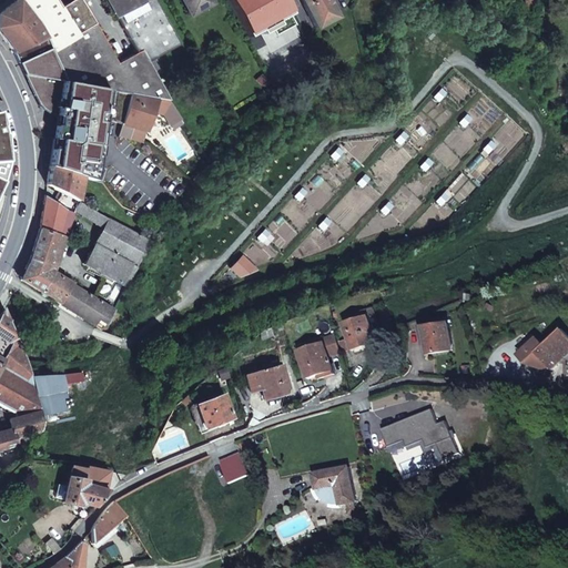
[(38,23),(19,0),(16,0),(0,12),(0,33),(13,51),(13,53),(46,38),(38,23)]
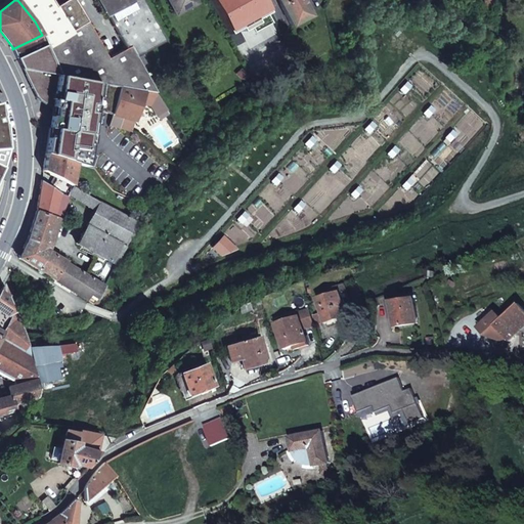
[(56,7),(51,0),(17,0),(35,22),(42,35),(46,45),(48,49),(73,34),(72,32),(56,6),(56,7)]
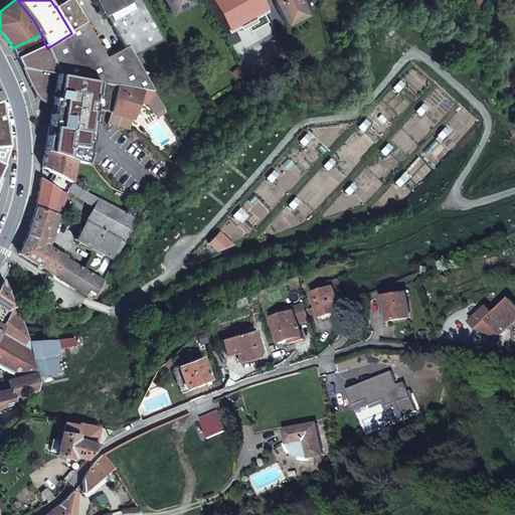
[(86,22),(72,0),(65,0),(55,6),(70,31),(86,22)]
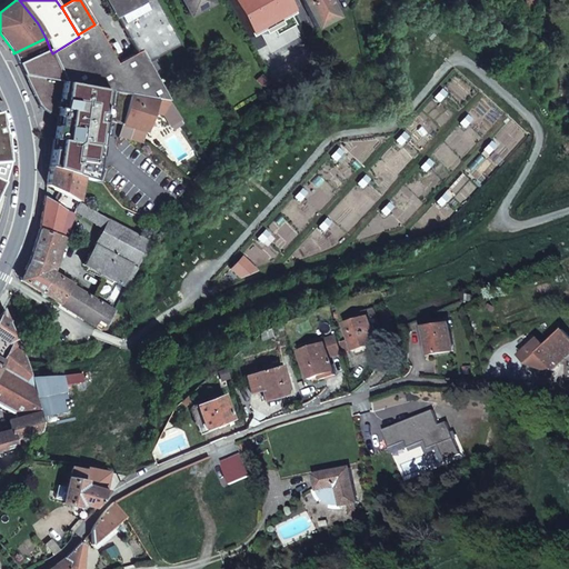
[(143,0),(107,0),(116,16),(143,0)]
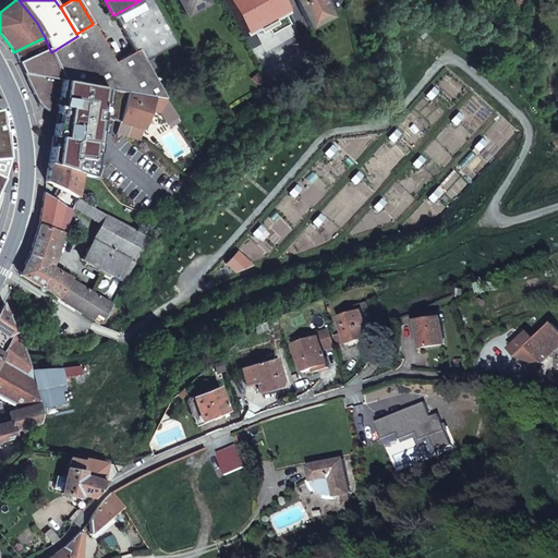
[(152,0),(141,0),(113,15),(134,52),(138,49),(145,61),(176,44),(152,0)]
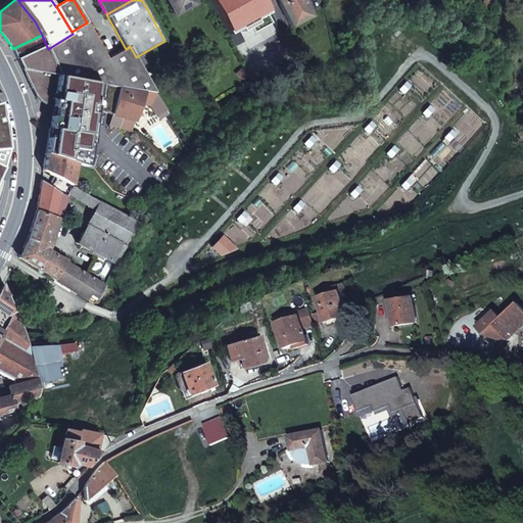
[(196,3),(193,0),(168,0),(176,14),(196,3)]
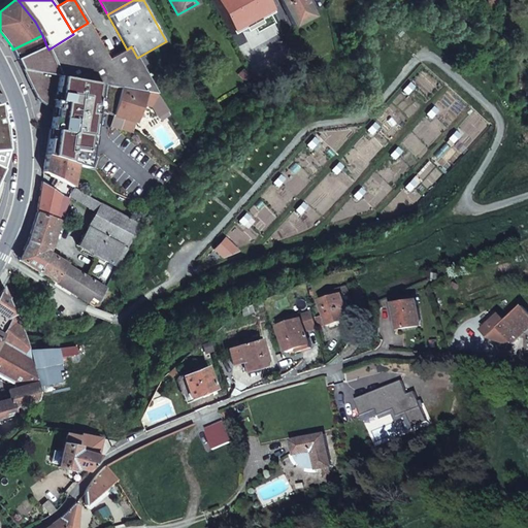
[(279,0),(294,26),(312,17),(303,0),(279,0)]
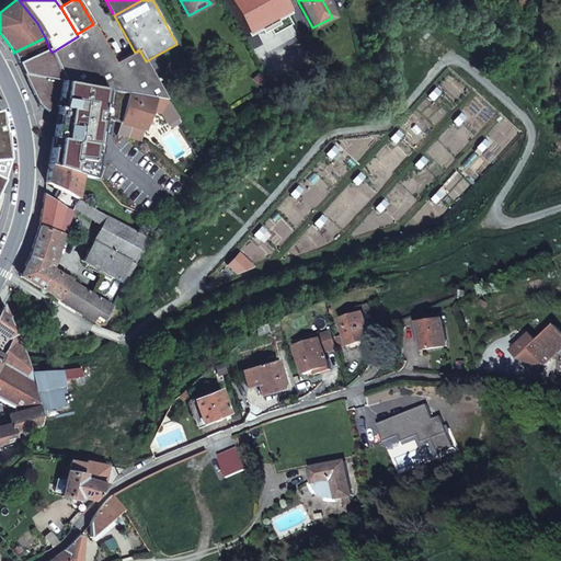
[(542,22),(527,16),(527,22),(539,31),(542,22)]
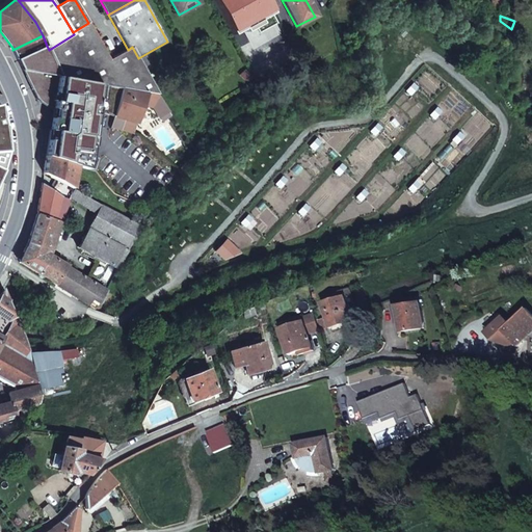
[(139,59),(138,58),(132,47),(128,50),(110,60),(88,23),(73,32),(74,34),(49,50),(58,72),(60,77),(123,87),(158,95),(143,68),(139,59)]
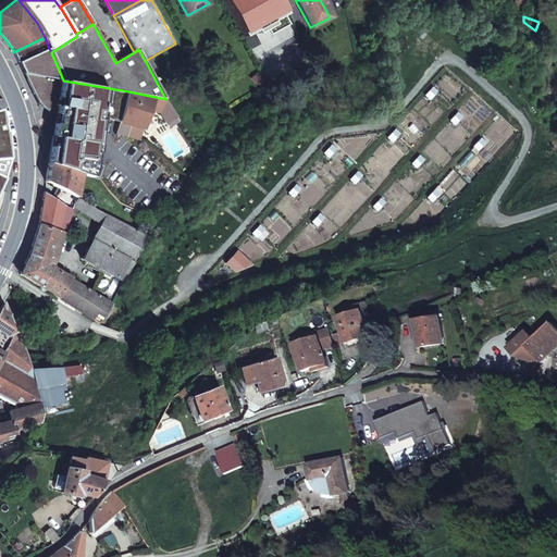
[(13,52),(19,62),(49,48),(45,37),(13,52)]
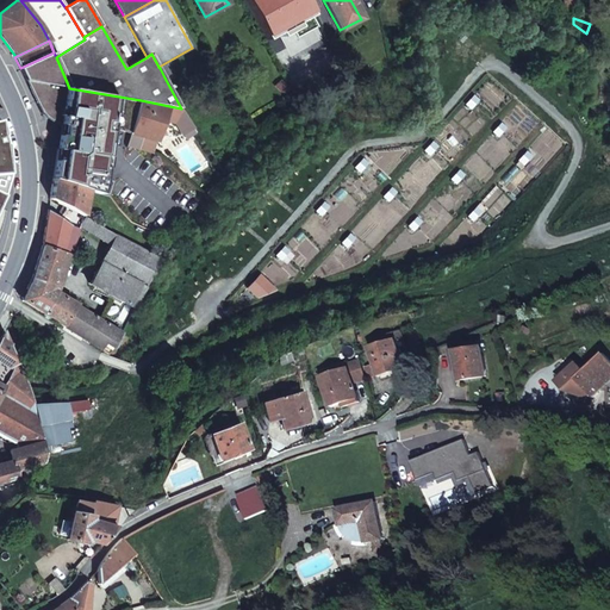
[(56,57),(54,53),(20,68),(36,103),(42,112),(45,118),(51,122),(61,125),(67,87),(67,82),(56,57)]
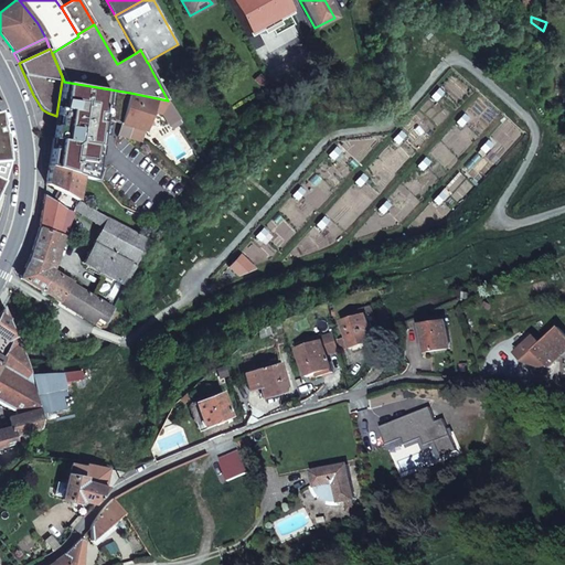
[(157,68),(152,61),(148,63),(152,72),(157,68)]
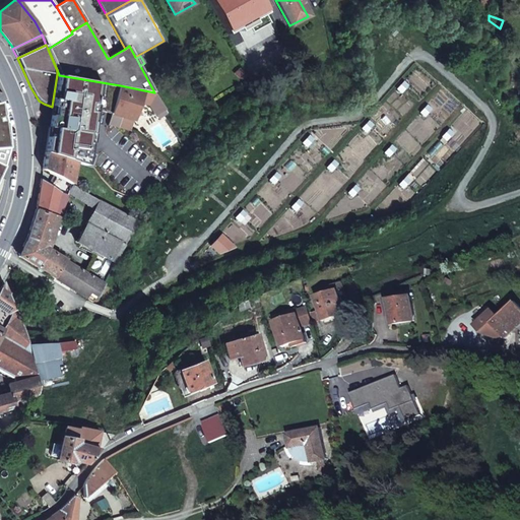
[(57,74),(52,107),(45,152),(74,161),(74,163),(93,168),(95,152),(86,151),(95,109),(112,114),(120,85),(59,75),(57,74)]
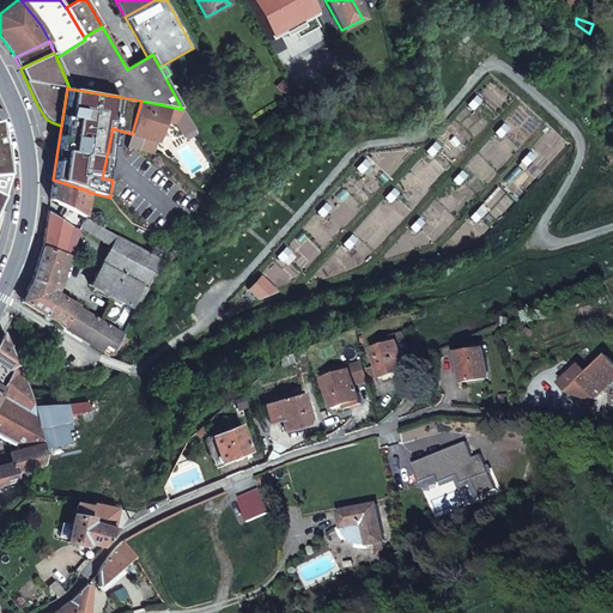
[(141,101),(132,134),(158,141),(165,120),(176,123),(183,135),(194,128),(182,109),(141,101)]
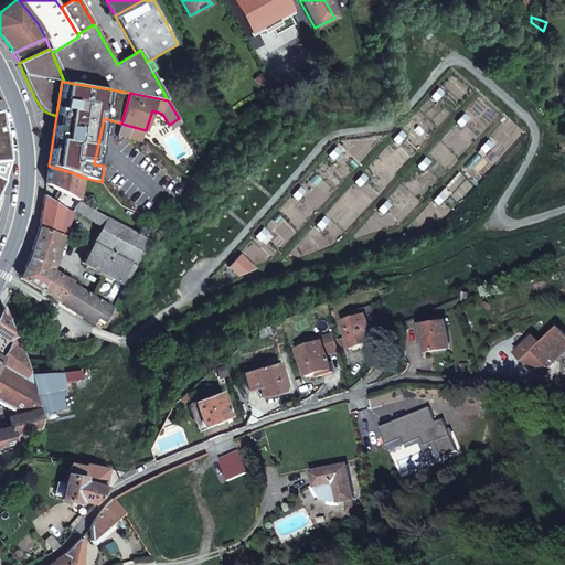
[(146,130),(121,124),(118,136),(141,142),(146,130)]
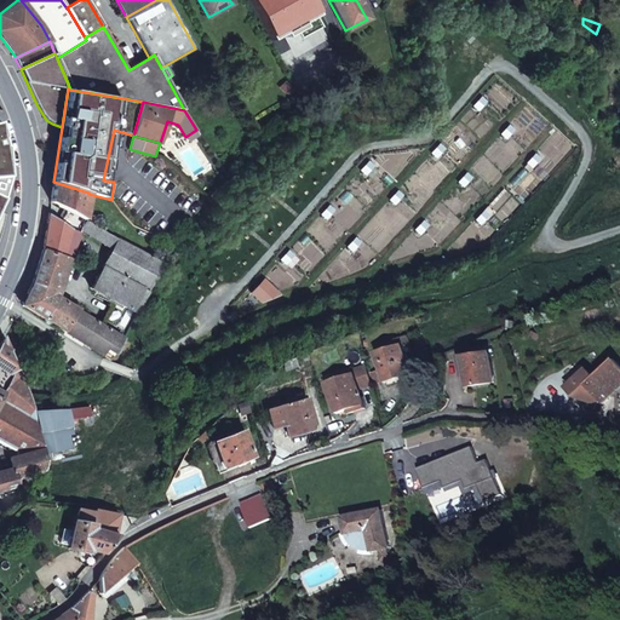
[(84,219),(89,194),(89,193),(53,182),(50,202),(67,211),(84,220),(84,219)]
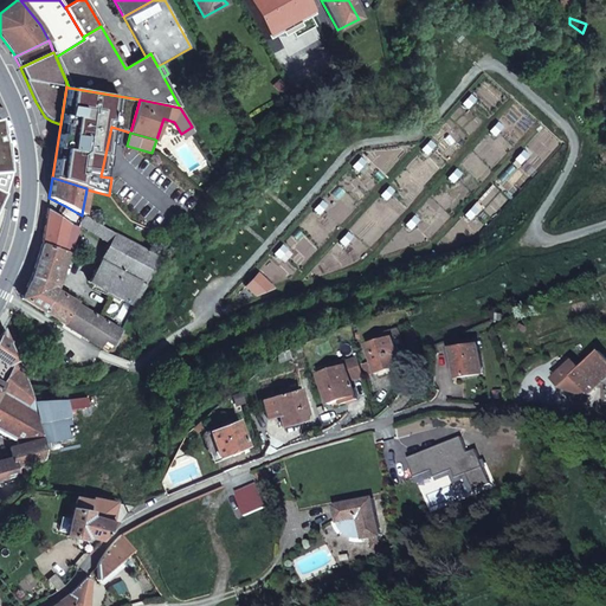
[(62,251),(68,253),(69,253),(71,255),(72,252),(70,251),(76,231),(76,229),(78,223),(82,216),(65,206),(58,218),(47,210),(42,244),(62,251)]
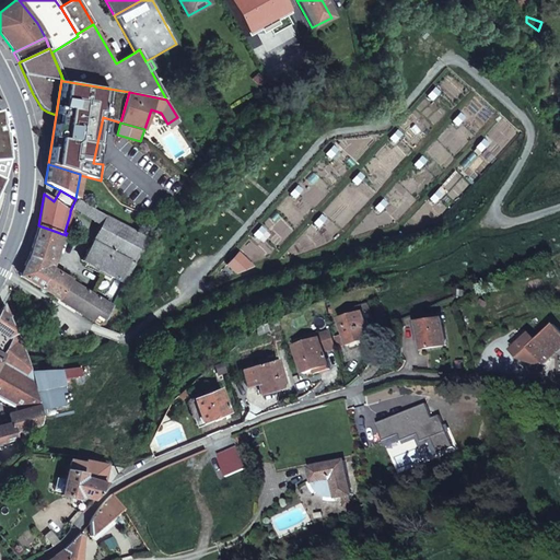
[(92,208),(85,203),(76,198),(76,199),(72,206),(103,224),(107,217),(92,208)]
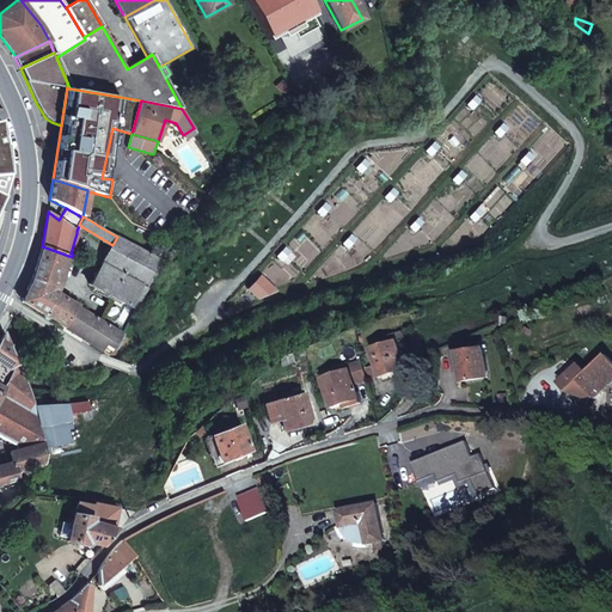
[(160,259),(117,236),(117,237),(112,245),(102,264),(145,288),(160,259)]
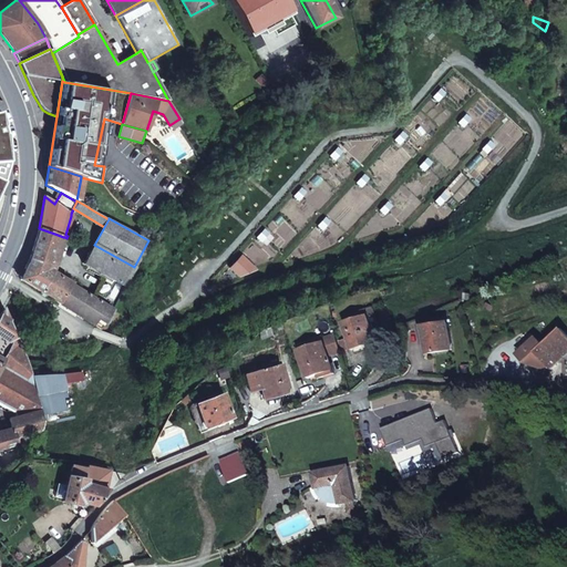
[(52,271),(57,259),(50,257),(58,235),(39,228),(29,259),(19,279),(40,291),(51,274),(52,271)]
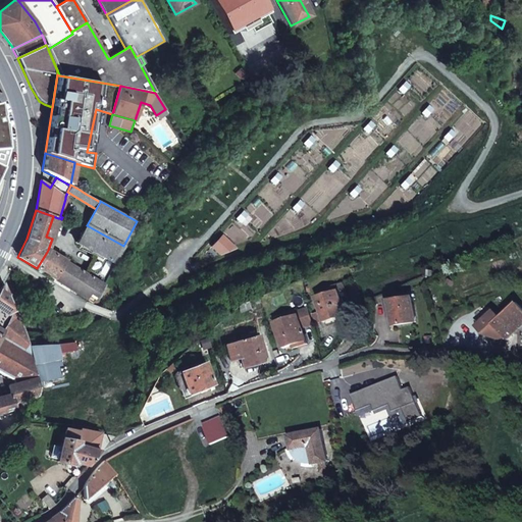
[(52,239),(57,221),(58,218),(53,216),(46,237),(52,239)]
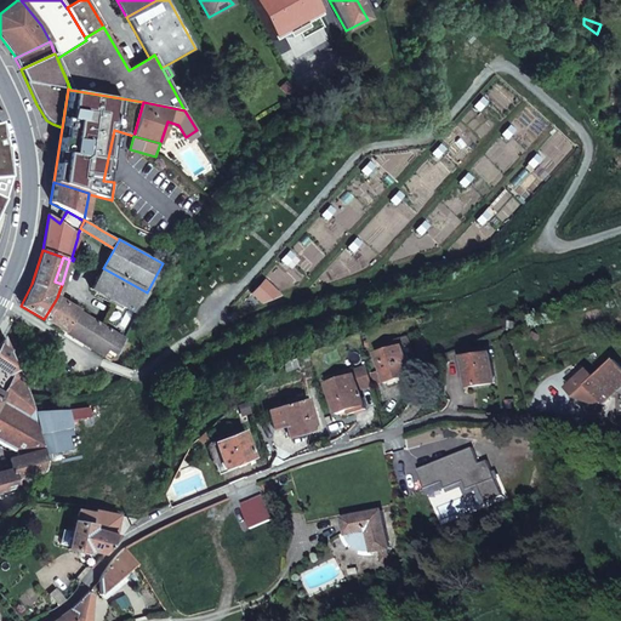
[(147,292),(103,268),(93,284),(91,289),(136,314),(147,292)]
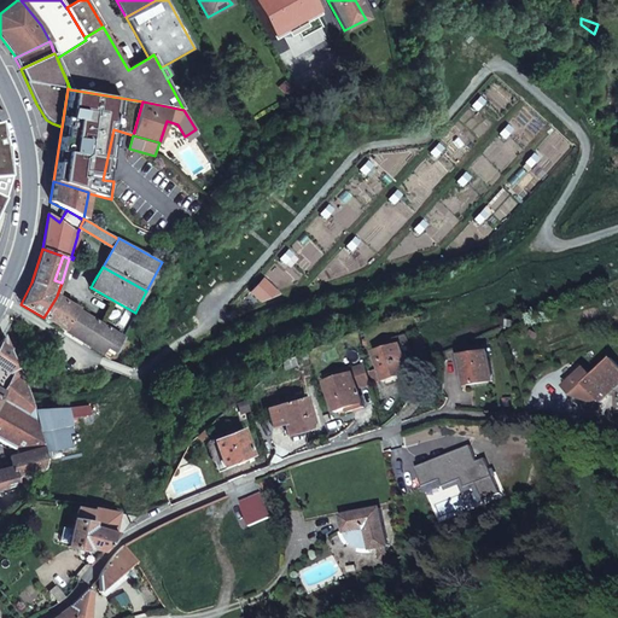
[(68,304),(58,298),(56,298),(44,318),(63,330),(76,309),(68,304)]
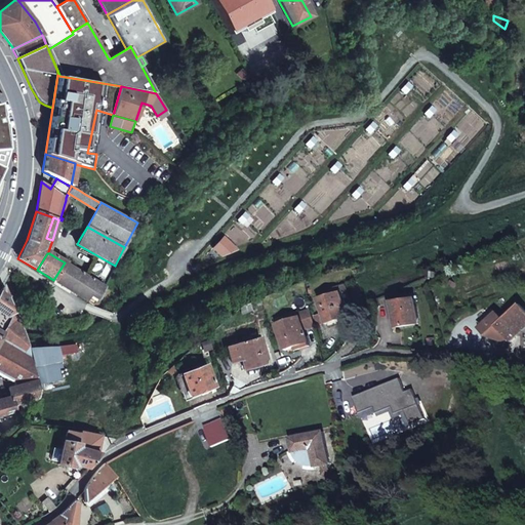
[(104,286),(65,263),(53,280),(71,291),(73,289),(79,293),(78,295),(93,305),(104,286)]
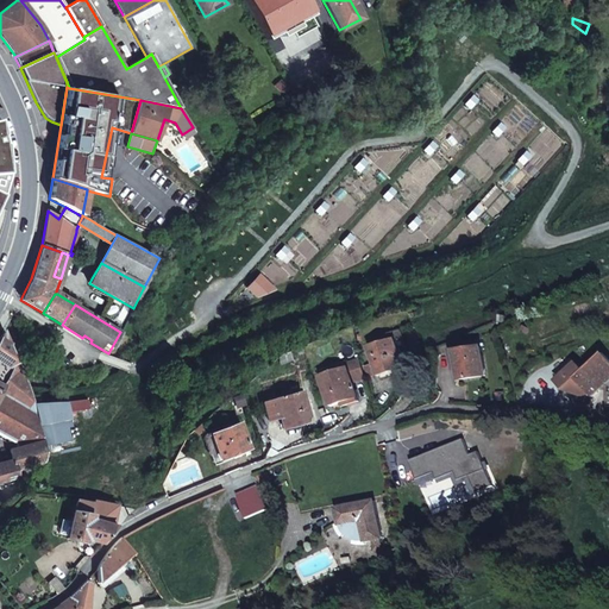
[(483,347),(475,327),(454,336),(441,340),(446,355),(453,351),(457,351),(483,347)]
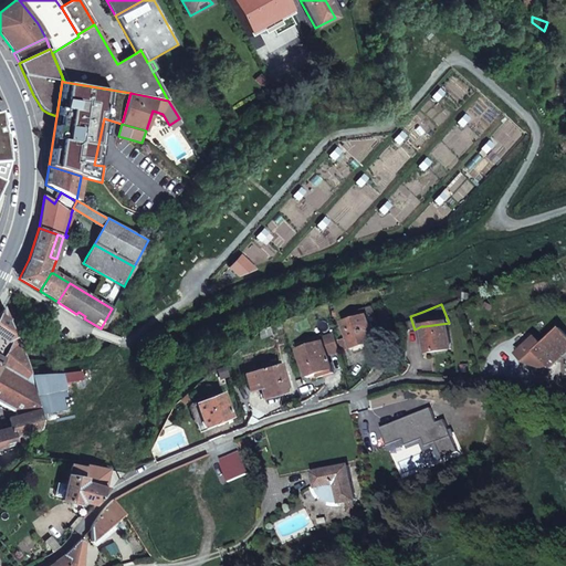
[(16,337),(6,313),(3,307),(0,313),(0,335),(9,342),(16,337)]
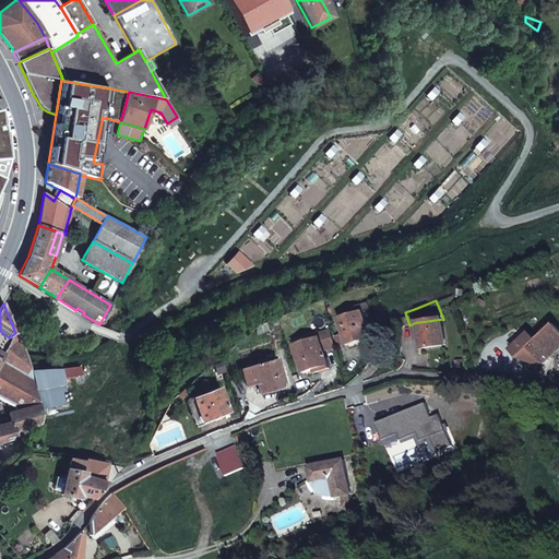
[(371,335),(364,311),(363,311),(355,313),(340,319),(347,345),(359,342),(358,340),(371,335)]
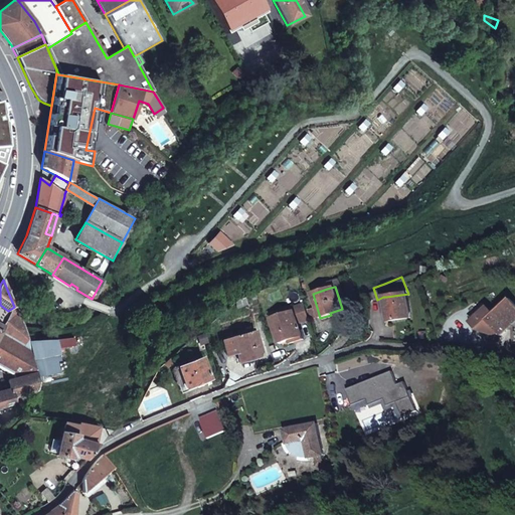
[(254,293),(239,299),(240,304),(256,299),(254,293)]
